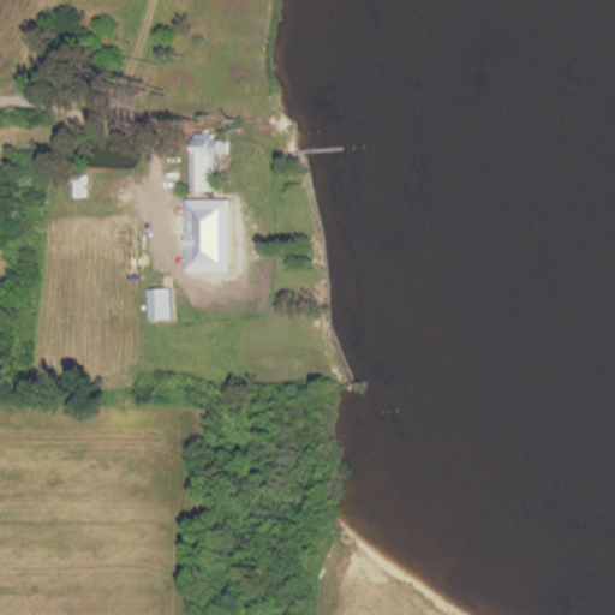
[(278,131),(264,132),(263,121),(276,120),(278,131)]
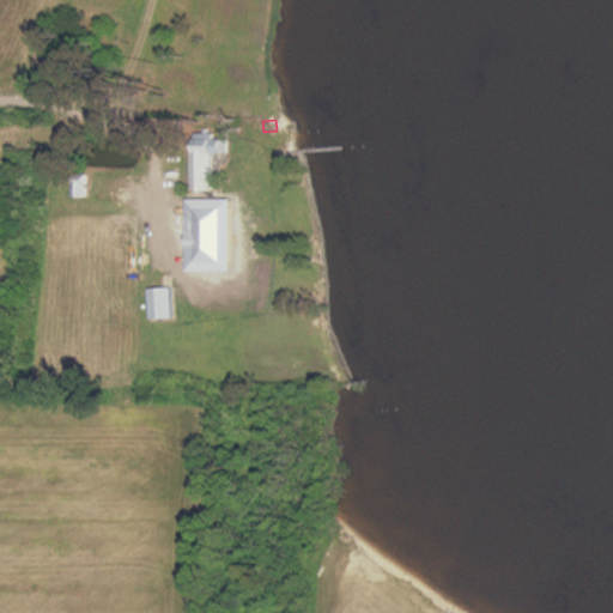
[(218,133),(218,139),(231,139),(231,153),(216,155),(217,190),(195,190),(195,140),(201,140),(201,133),(218,133)]
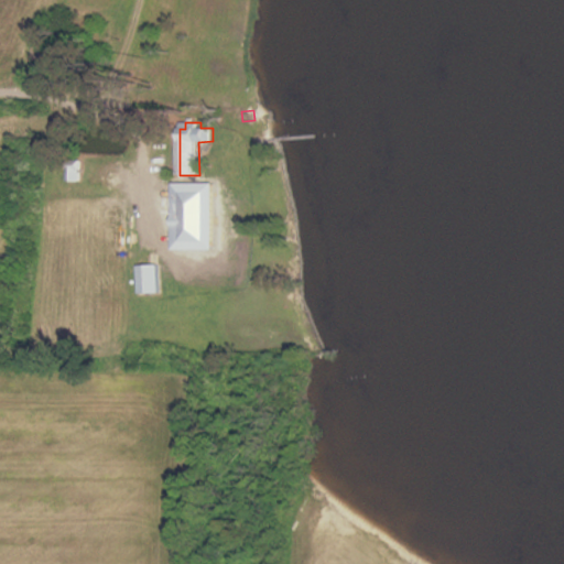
[(82,159),(80,181),(67,180),(69,158),(82,159)]
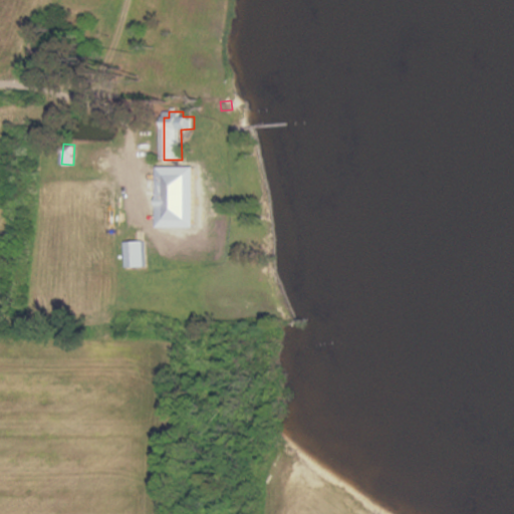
[(167,174),(192,174),(192,218),(167,218),(167,174)]
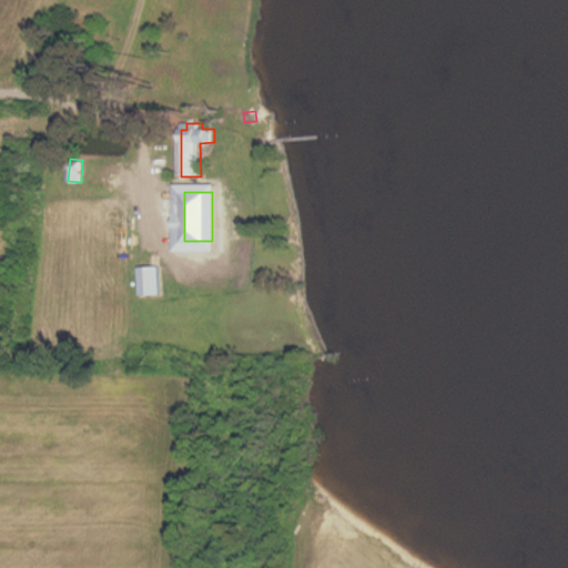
[(141,266),(162,265),(164,294),(143,295),(141,266)]
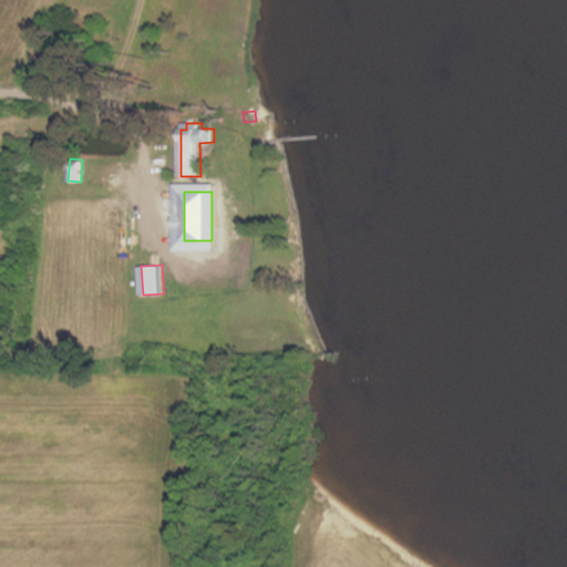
All buildings are outlined.
